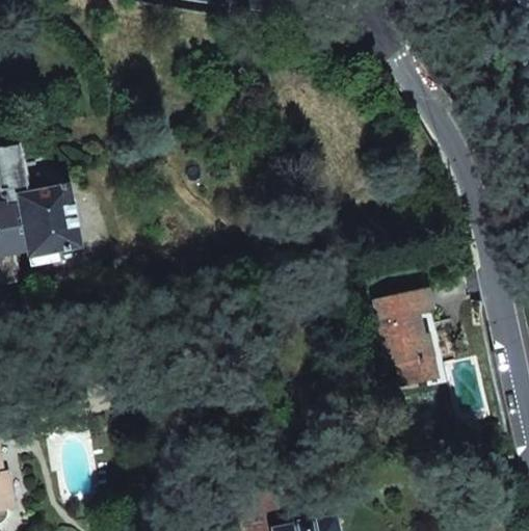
[(0,206),(0,251),(29,246),(31,257),(32,256),(33,265),(60,260),(58,250),(83,246),(71,184),(29,191),(26,178),(28,178),(21,144),(0,148),(0,178),(2,189),(4,189),(7,205),(0,206)]
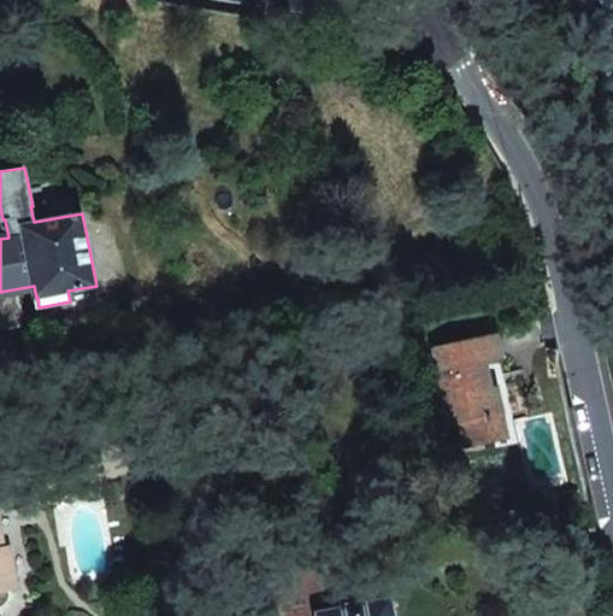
[(0,293),(0,324),(27,320),(22,289),(0,293)]
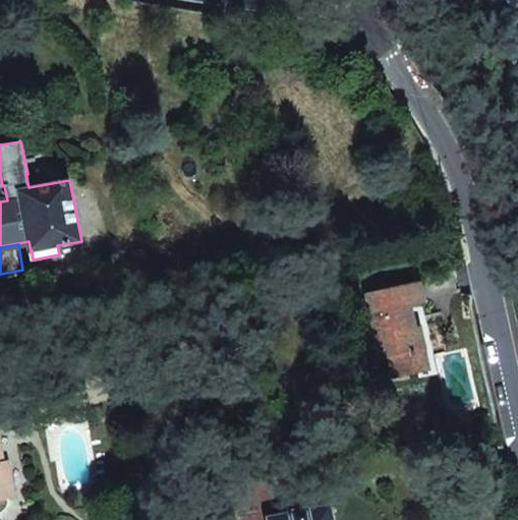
[(392,354),(397,378),(420,372),(416,351),(426,349),(423,337),(420,325),(411,327),(409,320),(413,319),(411,306),(425,303),(420,281),(367,292),(383,356),(392,354)]
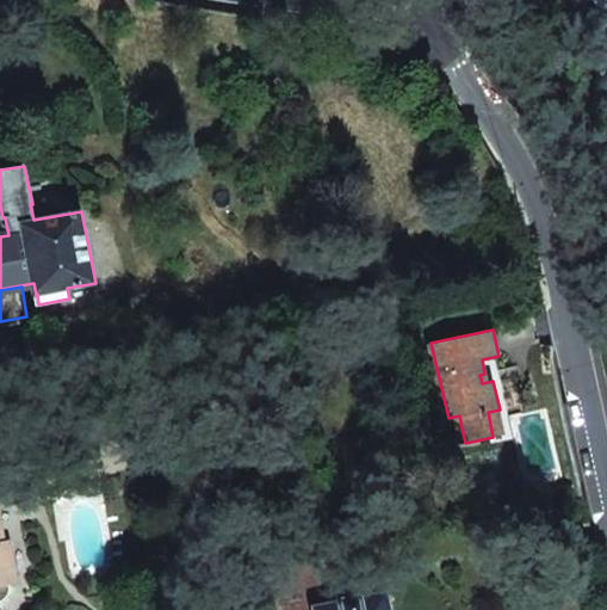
[(488,412),(493,437),(505,433),(500,410),(488,412)]
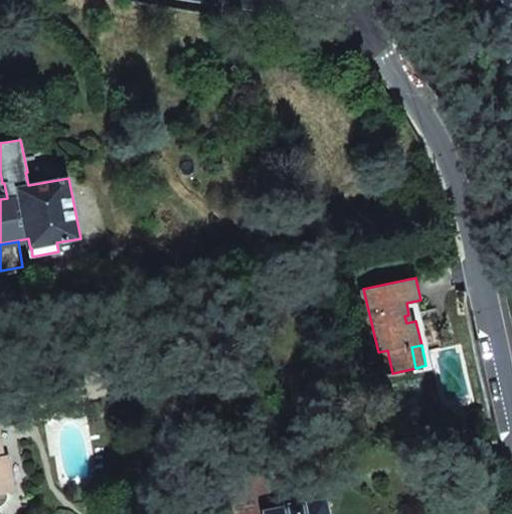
[(0,498),(4,492),(4,489),(10,488),(15,487),(8,453),(5,454),(0,454),(0,498)]
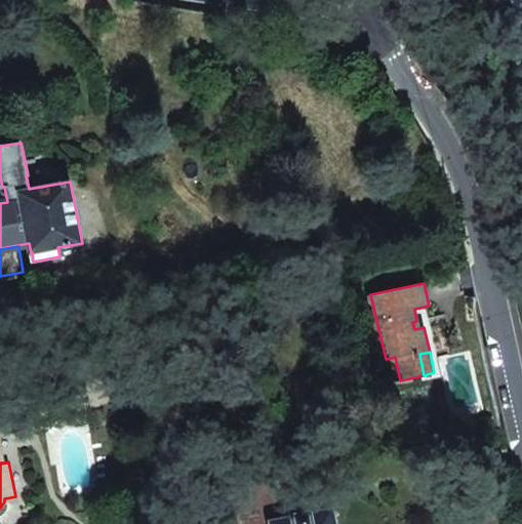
[(236,487),(243,519),(263,515),(261,506),(277,501),(272,479),(258,482),(236,487)]
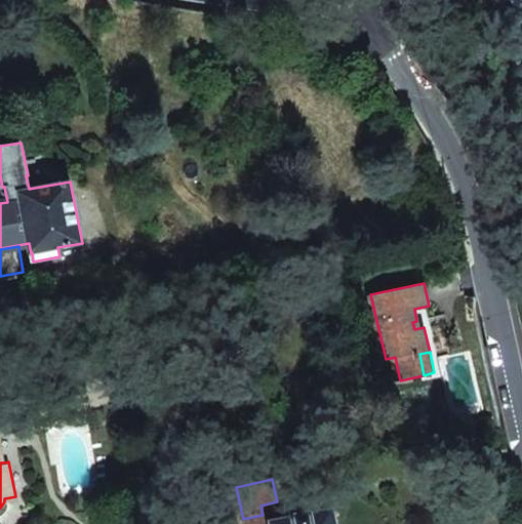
[(274,523),(342,523),(339,512),(332,514),(331,511),(309,516),(309,513),(293,516),(294,519),(274,523)]
